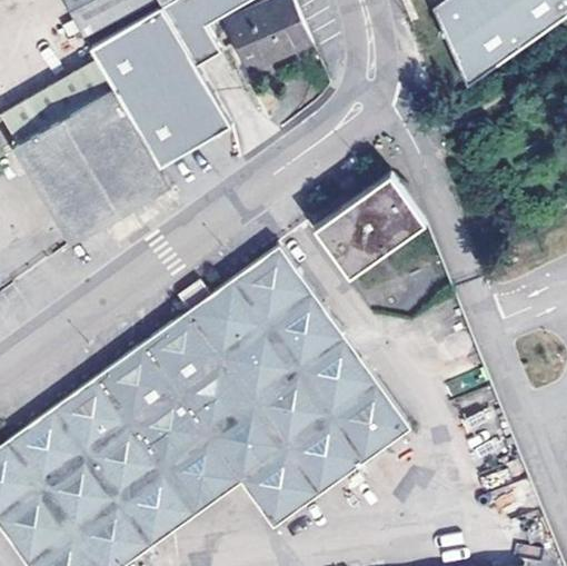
[(63,0),(83,38),(153,1),(152,0),(63,0)]
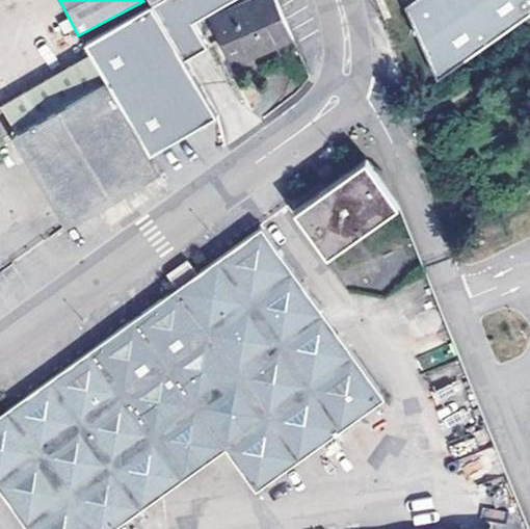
[(162,0),(152,6),(83,47),(88,55),(149,157),(215,117),(182,61),(204,48),(189,24),(231,0),(162,0)]
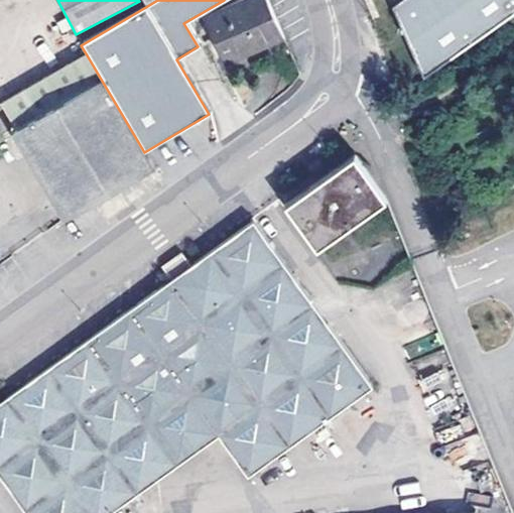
[(248,0),(204,20),(210,33),(215,43),(220,55),(224,66),(283,39),(264,0),(248,0)]
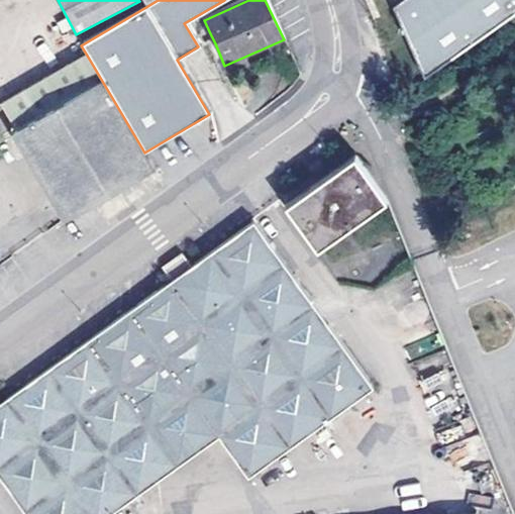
[(514,0),(402,0),(394,6),(425,78),(514,13),(514,0)]
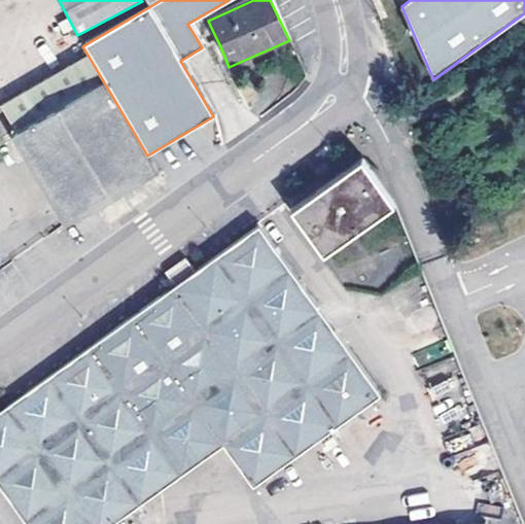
[(216,61),(224,57),(219,44),(214,34),(206,38),(216,61)]
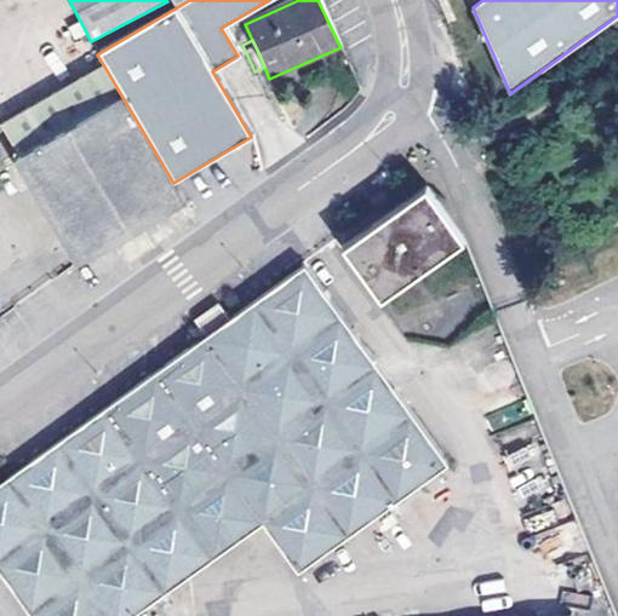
[(78,266),(186,202),(173,183),(103,64),(0,126),(0,130),(17,159),(13,160),(78,266)]
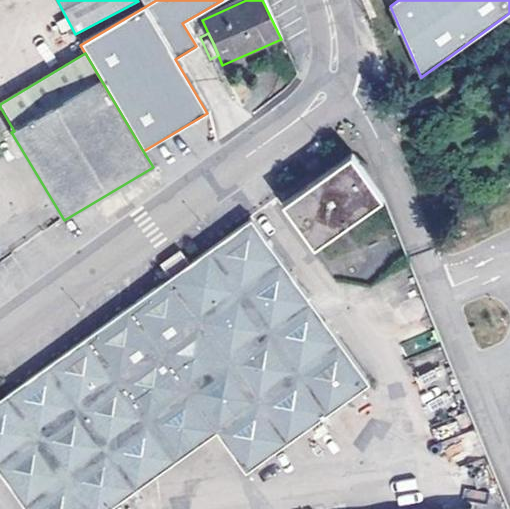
[(352,161),(279,208),(310,256),(383,209),(352,161)]
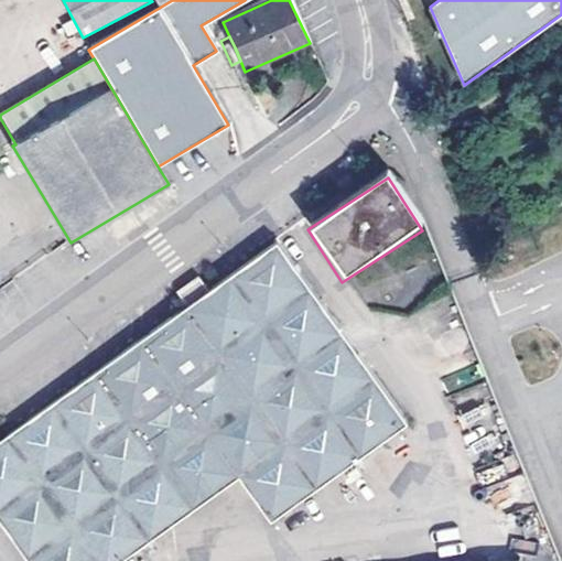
[(269,520),(403,424),(273,243),(207,290),(198,277),(187,284),(176,292),(185,305),(147,333),(0,439),(0,522),(28,560),(118,560),(236,475),(269,520)]
